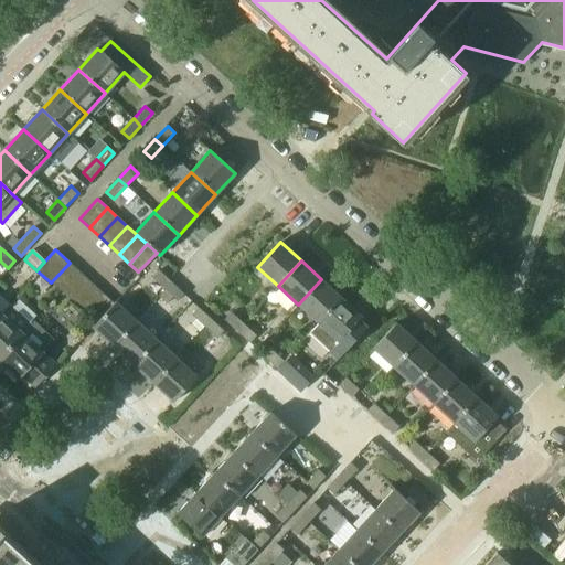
[(51,283),(63,295),(82,275),(70,263),(51,283)]
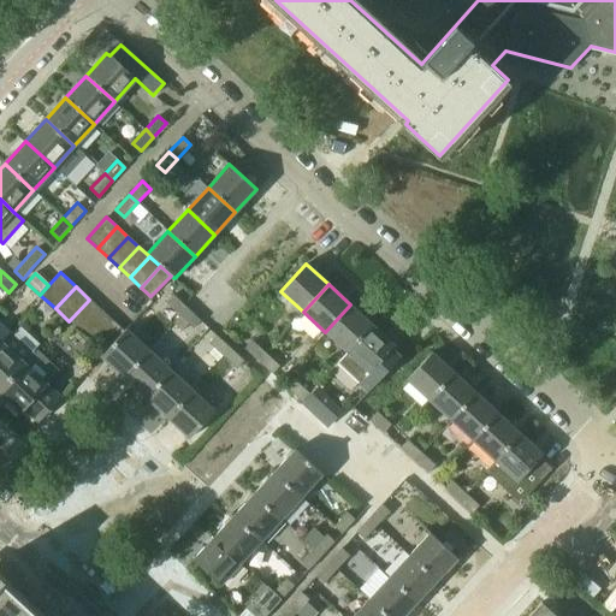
[(179,315),(187,307),(173,295),(165,303),(179,315)]
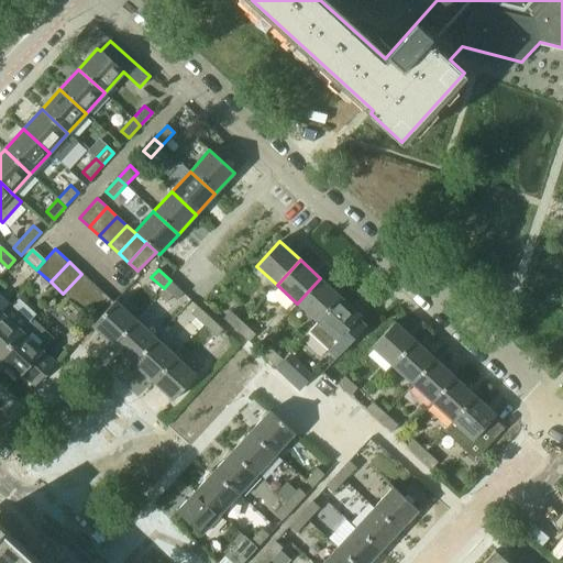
[(63,294),(76,305),(95,285),(81,274),(63,294)]
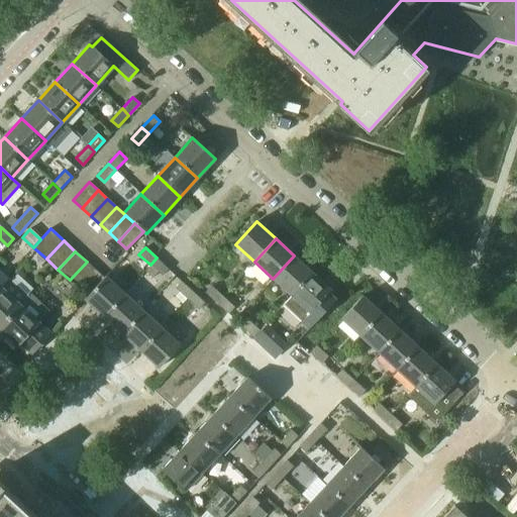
[(273,279),(292,296),(313,273),(294,255),(273,279)]
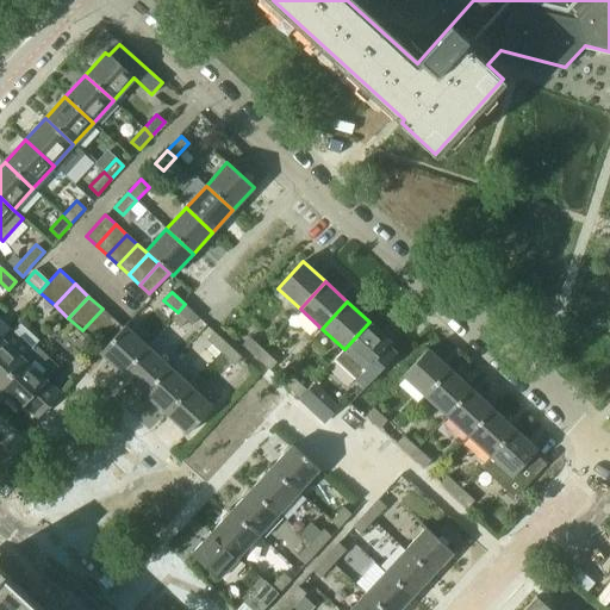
[(185,304),(178,312),(191,325),(199,317),(185,304)]
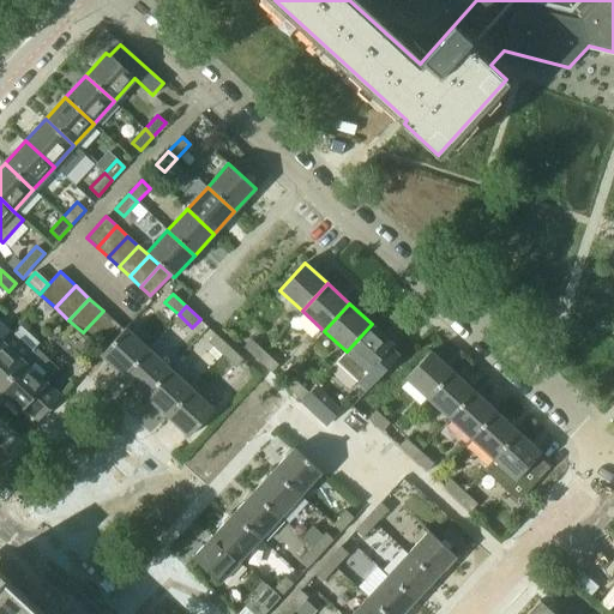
[(83,332),(94,342),(114,320),(103,311),(83,332)]
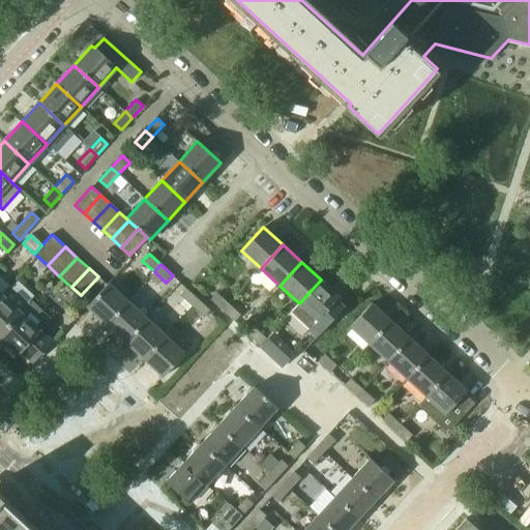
[(81,295),(89,303),(107,285),(98,276),(81,295)]
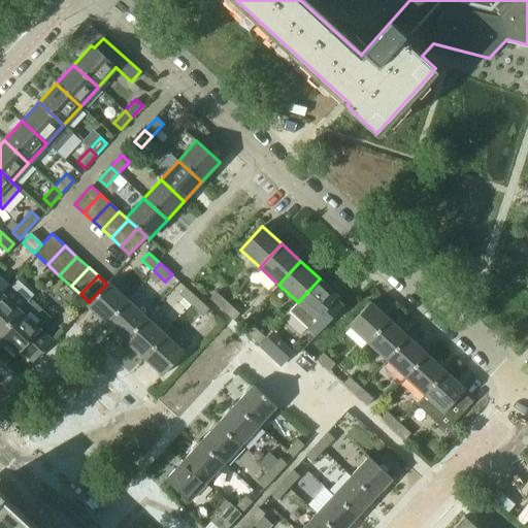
[(298,302),(290,311),(309,329),(318,320),(324,326),(342,305),(336,299),(339,296),(320,278),(298,302)]
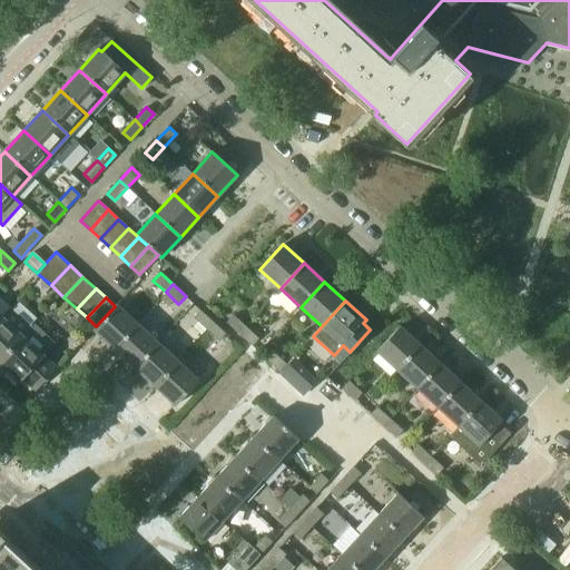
[(94,330),(115,349),(138,323),(117,304),(115,306),(96,326),(94,330)]
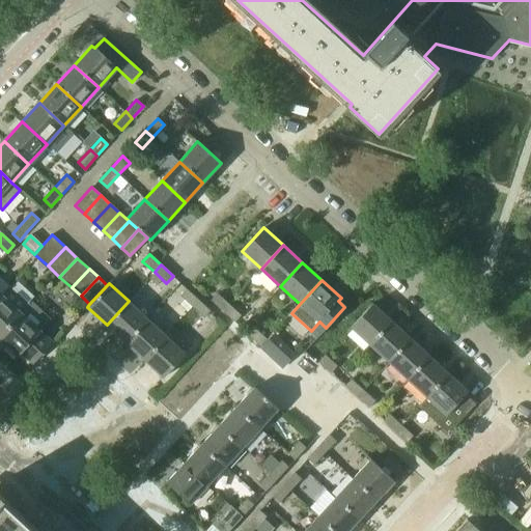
[(0,299),(0,337),(22,313),(30,304),(10,286),(2,296),(3,296),(0,299)]
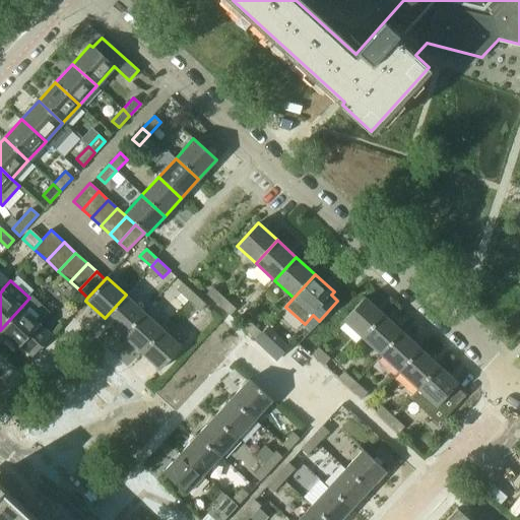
[(188,302),(195,294),(183,282),(176,290),(188,302)]
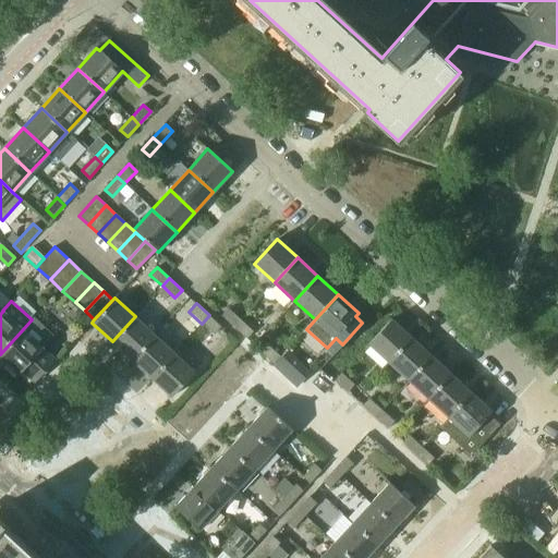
[(234,328),(241,319),(228,307),(221,315),(234,328)]
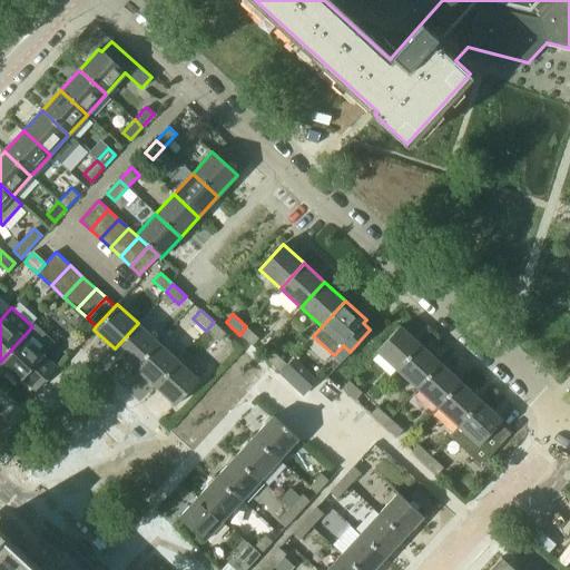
[(86,317),(75,328),(85,337),(95,326),(86,317)]
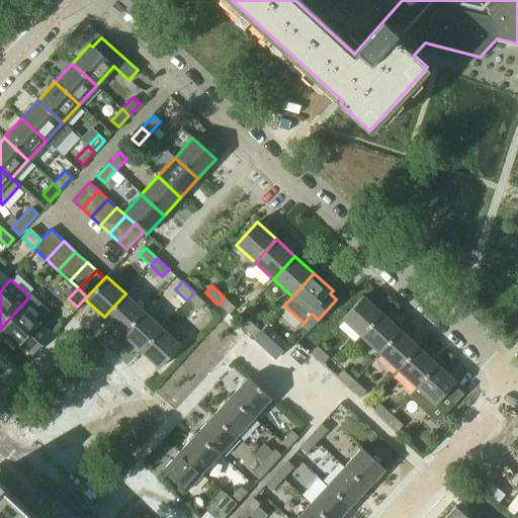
[(194,292),(187,300),(198,311),(205,303),(194,292)]
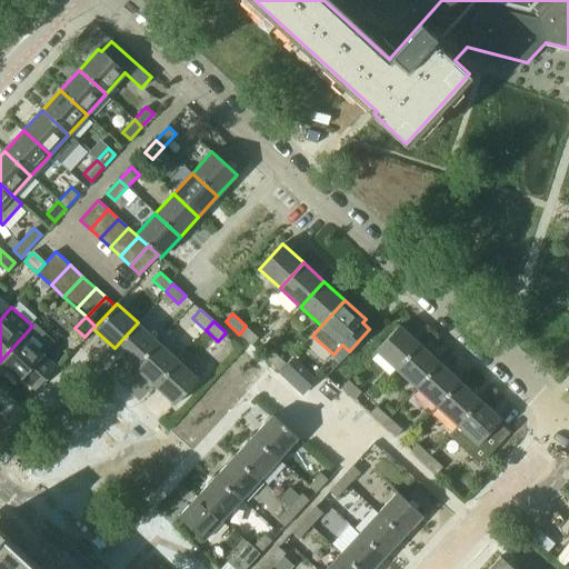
[(115,348),(135,367),(158,341),(138,322),(115,348)]
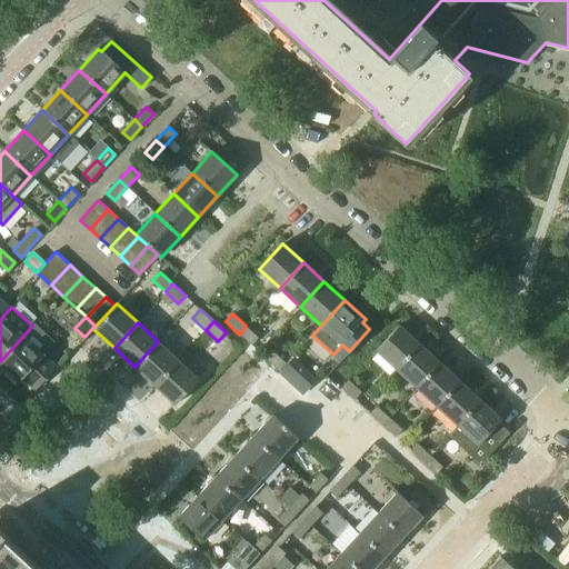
[(377,349),(398,368),(420,343),(399,325),(377,349)]
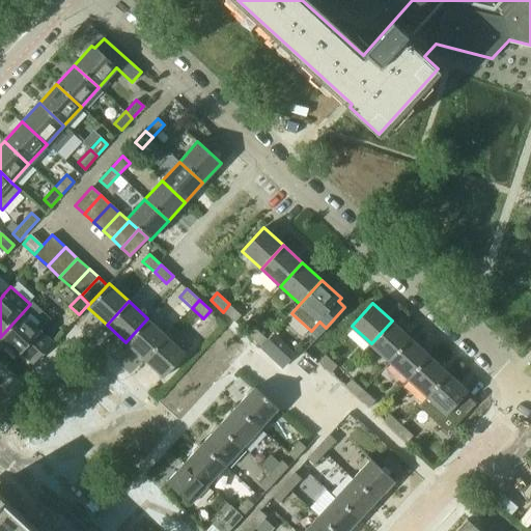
[(242,315),(229,304),(223,312),(234,323),(242,315)]
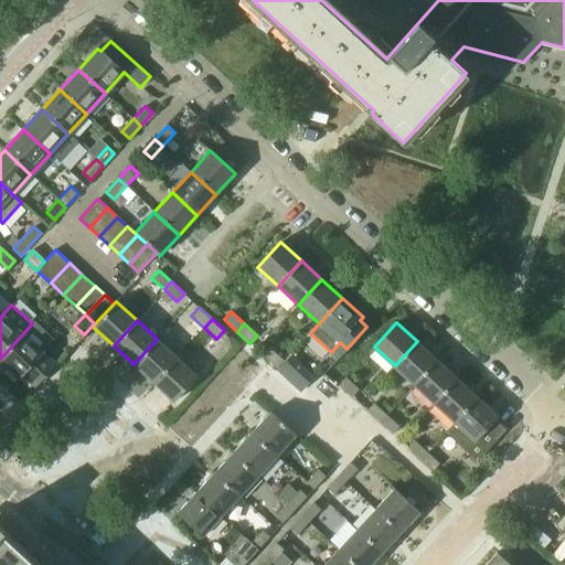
[(23,333),(0,359),(0,360),(19,377),(22,375),(36,387),(57,364),(23,333)]
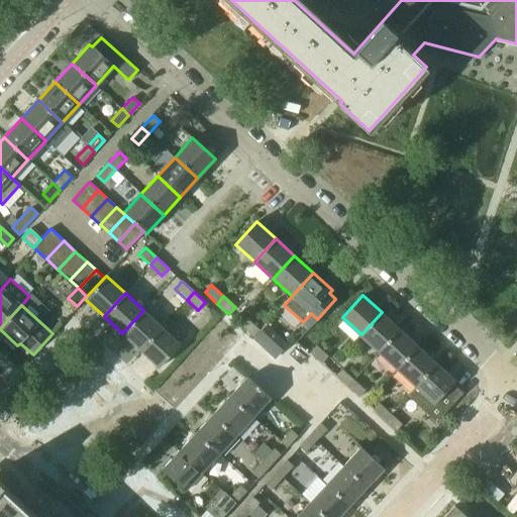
[(122,333),(141,350),(162,327),(143,310),(122,333)]
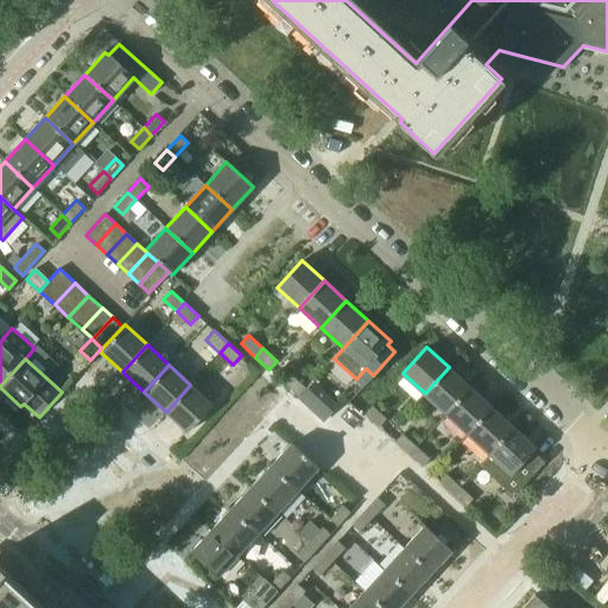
[(425,393),(447,413),(472,387),(449,367),(425,393)]
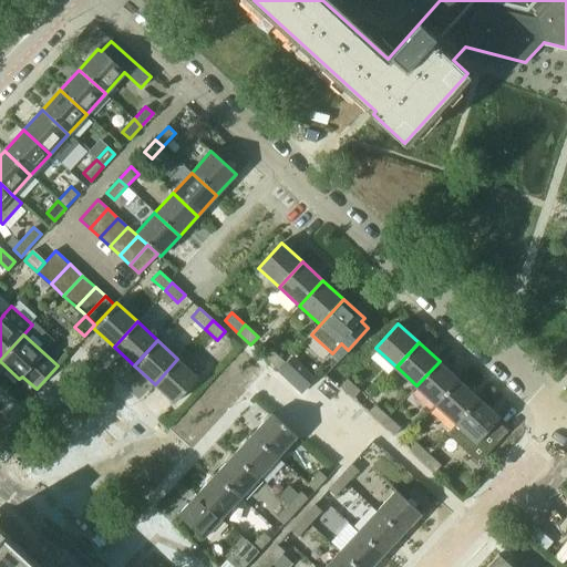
[(278,370),(285,363),(272,351),(266,358),(278,370)]
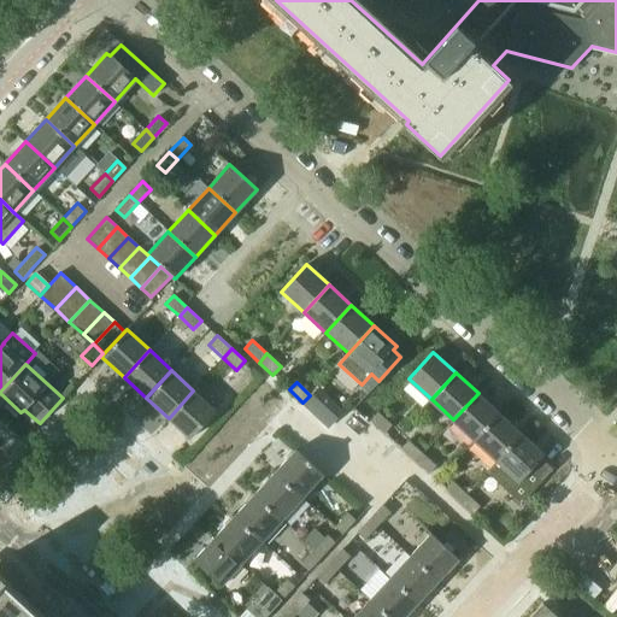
[(303,403),(301,404),(327,428),(342,412),(317,387),(310,395),(303,403)]
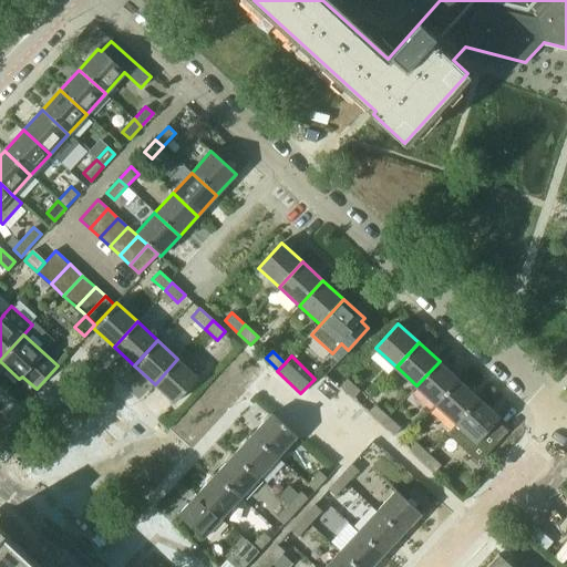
[(177,359),(155,384),(176,403),(199,378),(177,359)]
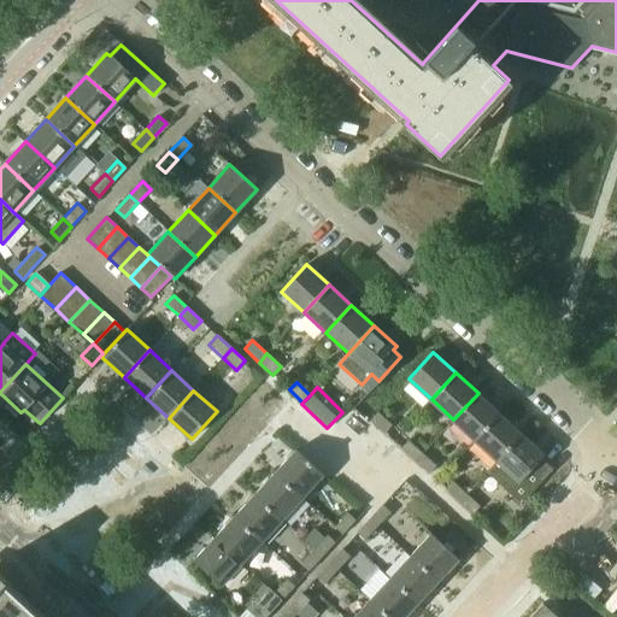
[(453,419),(476,440),(500,412),(479,393),(453,419)]
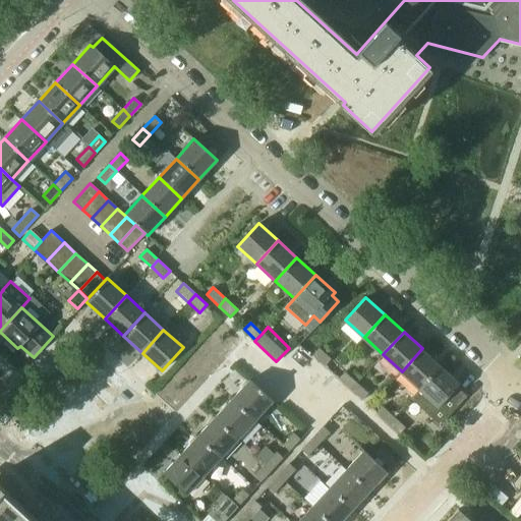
[(331,358),(319,347),(312,354),(325,365),(331,358)]
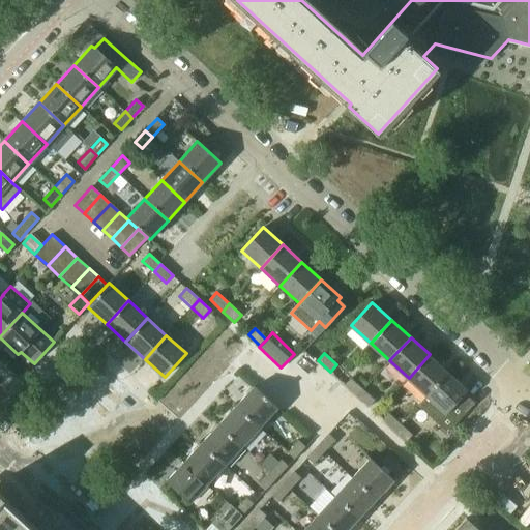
[(409,378),(428,395),(448,372),(430,354),(409,378)]
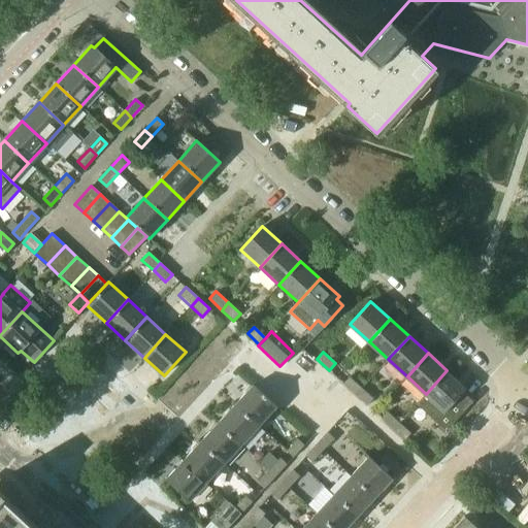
[(426,394),(416,404),(446,431),(472,402),(463,393),(466,389),(447,370),(426,394)]
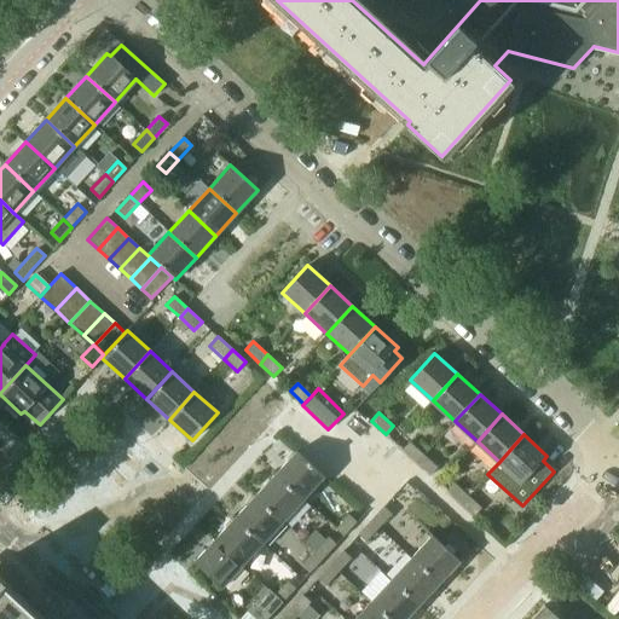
[(416,463),(424,455),(410,441),(401,450),(416,463)]
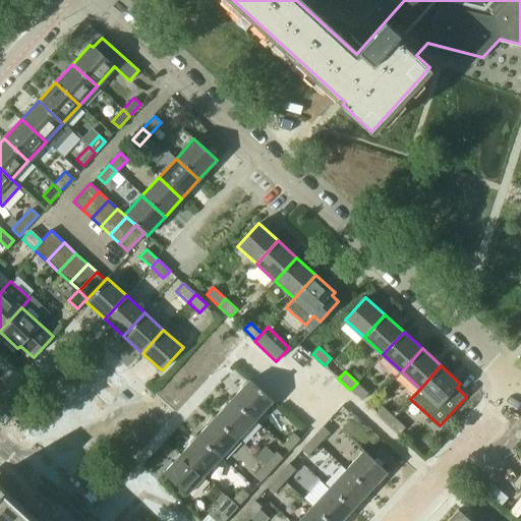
[(233,398),(256,419),(274,401),(250,379),(233,398)]
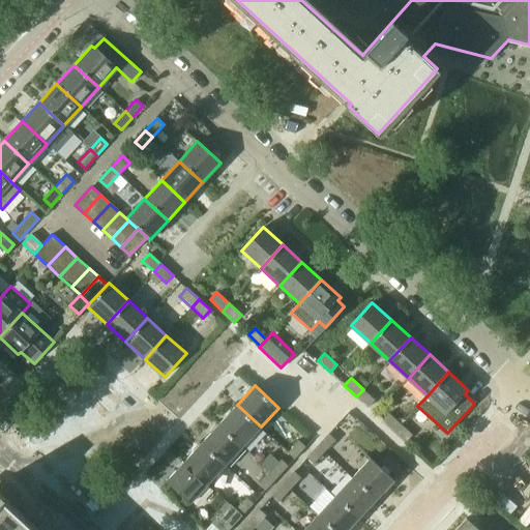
[(375,400),(363,389),(356,396),(367,407),(375,400)]
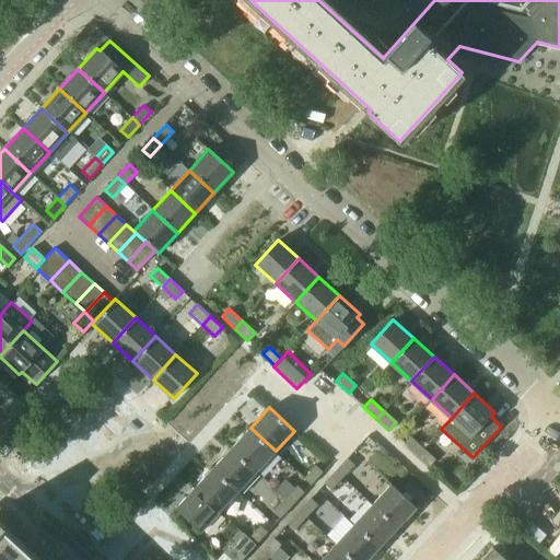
[(251,428),(232,448),(257,471),(276,451),(251,428)]
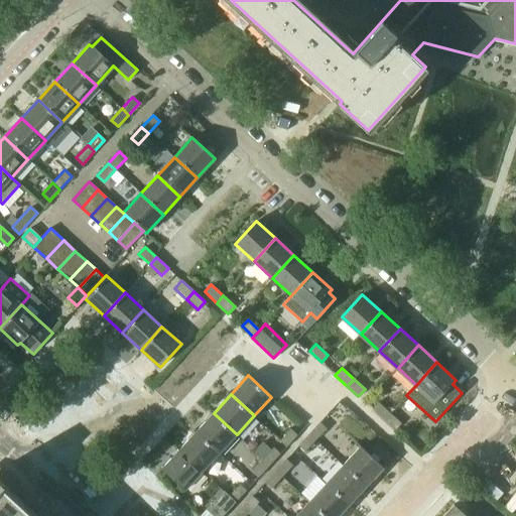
[(372,409),(384,420),(390,413),(378,402),(372,409)]
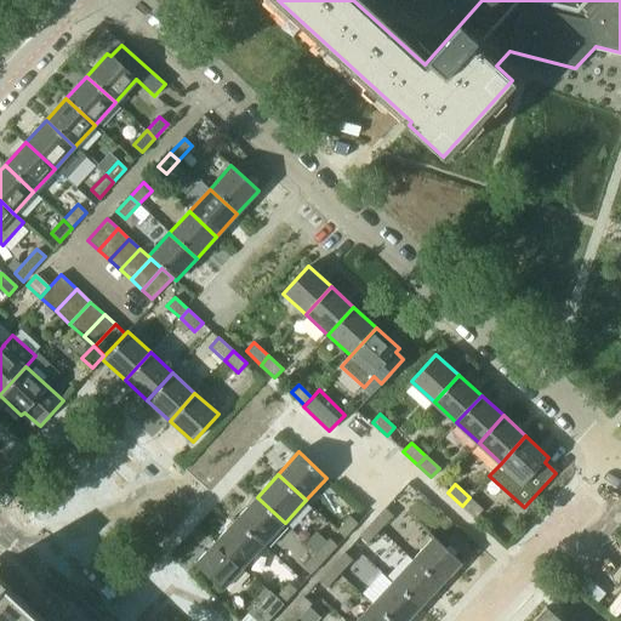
[(257,497),(237,519),(265,545),(285,523),(257,497)]
